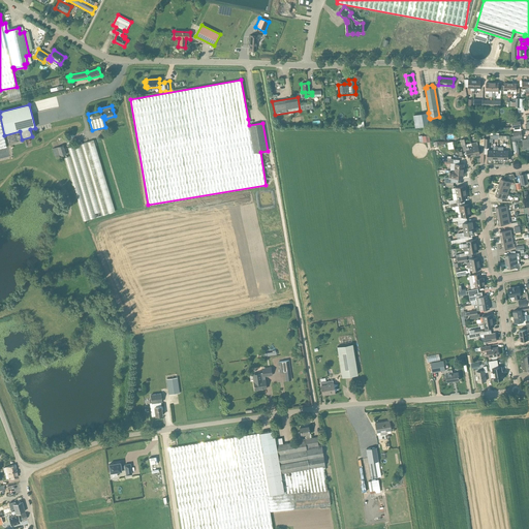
[(520,121),(511,122),(512,127),(514,127),(515,131),(521,130),(520,126),(521,126),(520,121)]
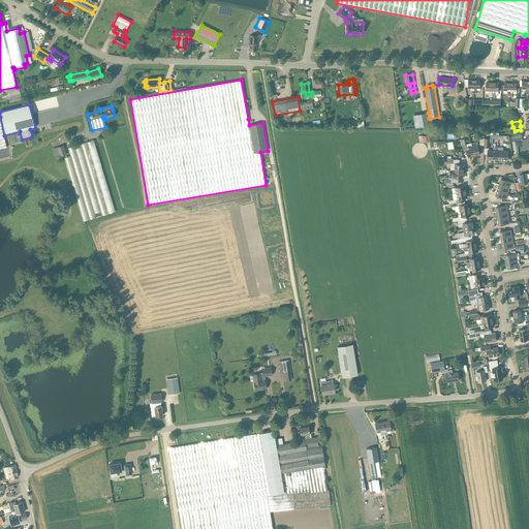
[(510,136),(511,142),(521,141),(521,139),(523,138),(522,131),(512,132),(514,136),(510,136)]
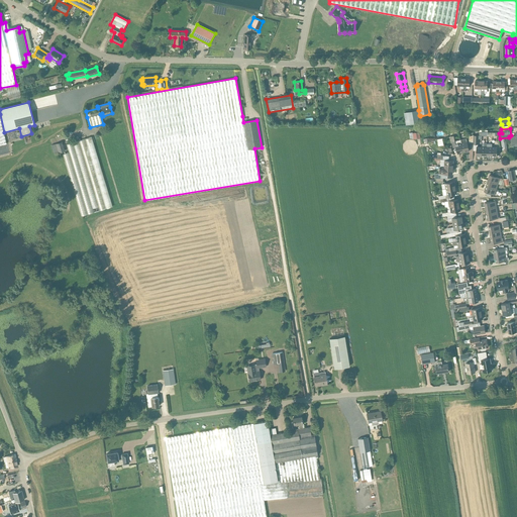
[(455,142),(457,153),(463,152),(460,140),(455,141),(453,135),(450,136),(452,143),(455,142)]
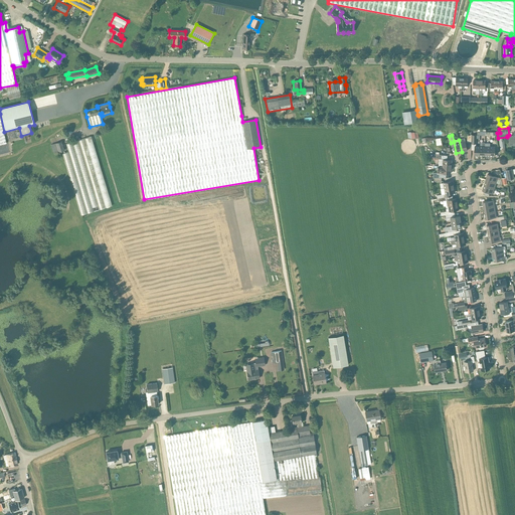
[(66,144),(68,152),(62,154),(80,215),(112,206),(91,136),(66,144)]
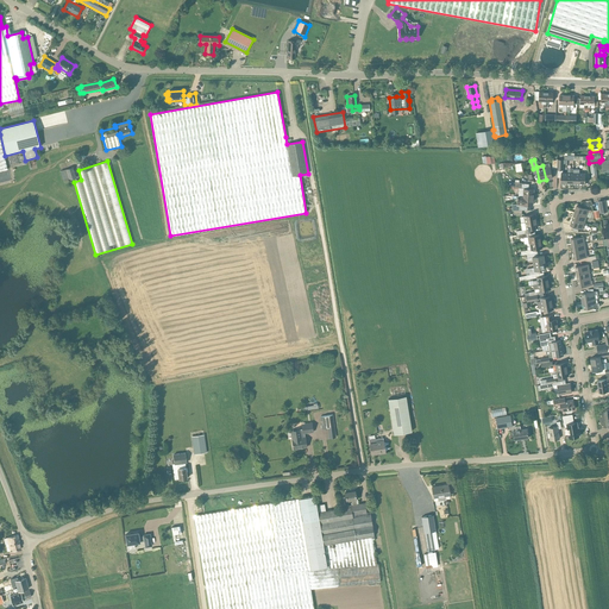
[(542,165),(546,180),(553,179),(550,163),(542,165)]
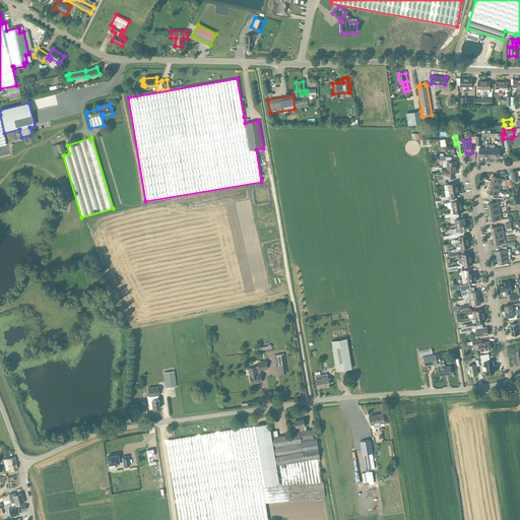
[(52,146),(54,155),(65,151),(63,142),(52,146)]
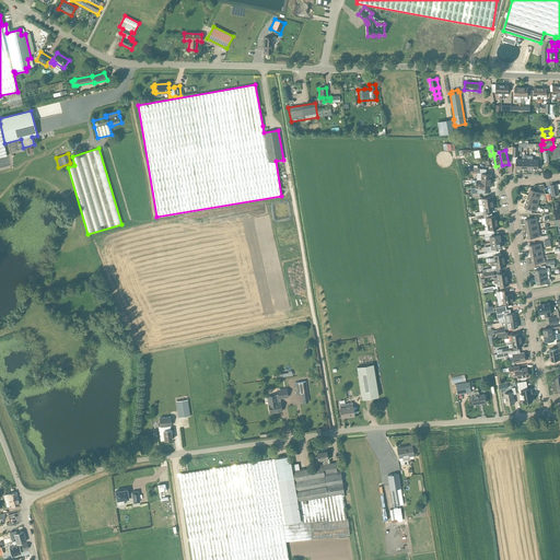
[(477,181),(478,181),(490,182),(491,174),(482,174),(482,173),(480,173),(480,168),(473,167),(473,172),(478,173),(477,181)]
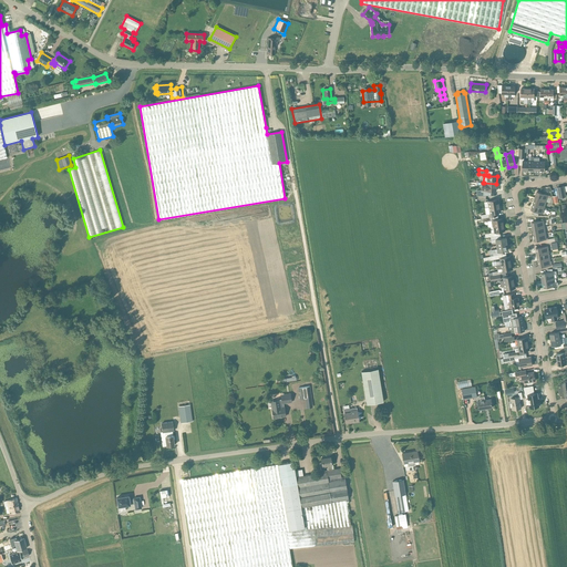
[(496,184),(484,183),(483,191),(477,191),(477,196),(491,195),(491,191),(496,192),(496,184)]
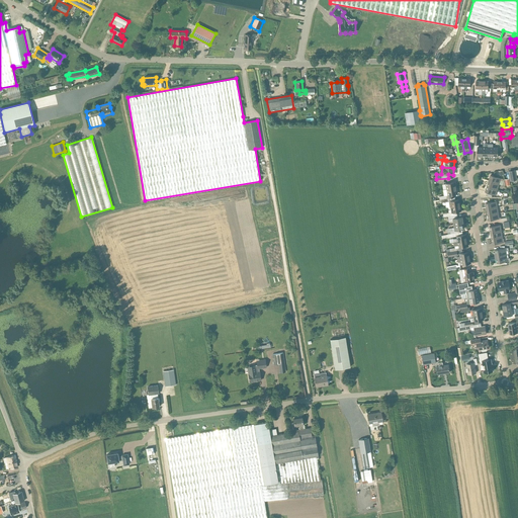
[(515,170),(508,171),(510,181),(517,180),(515,170)]
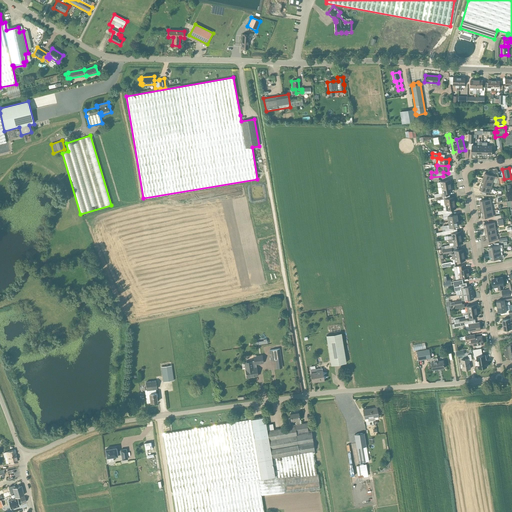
[(485,173),(483,179),(493,182),(495,176),(485,173)]
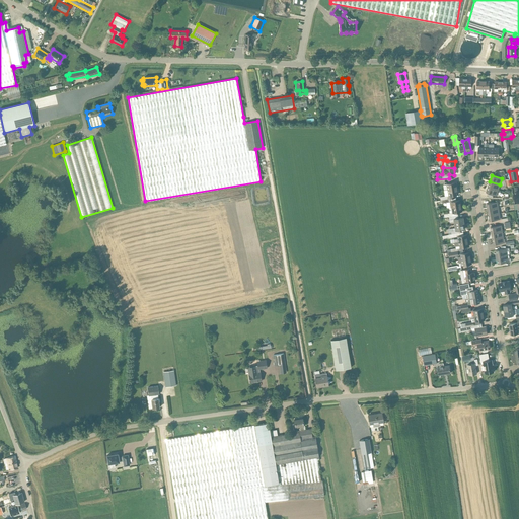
[(490,181),(488,187),(499,190),(500,184),(490,181)]
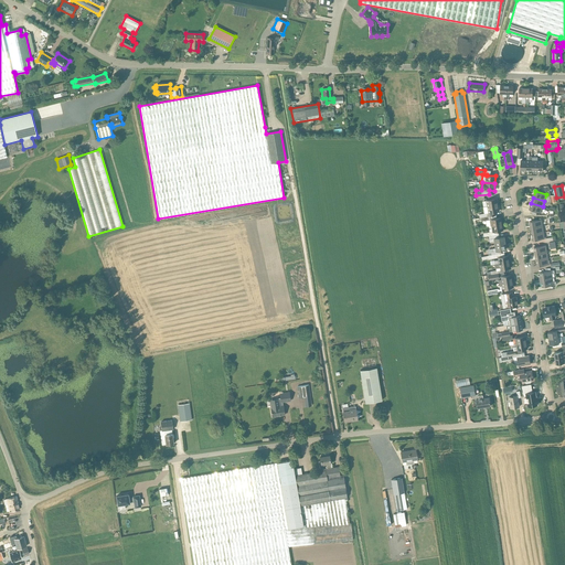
[(541,213),(543,206),(531,203),(529,210),(541,213)]
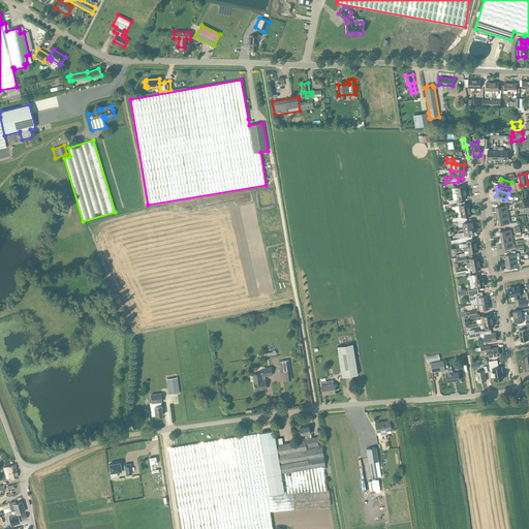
[(448,200),(449,204),(457,203),(464,201),(463,198),(467,197),(466,192),(457,193),(457,199),(458,199),(448,200)]
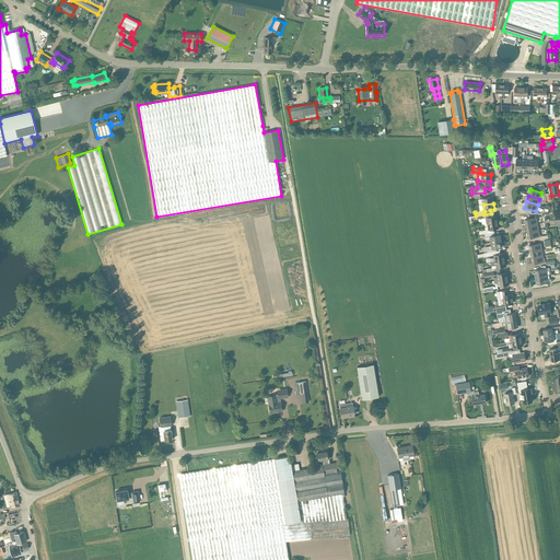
[(493,229),(499,229),(498,222),(487,224),(488,230),(479,232),(480,234),(485,234),(494,232),(493,229)]
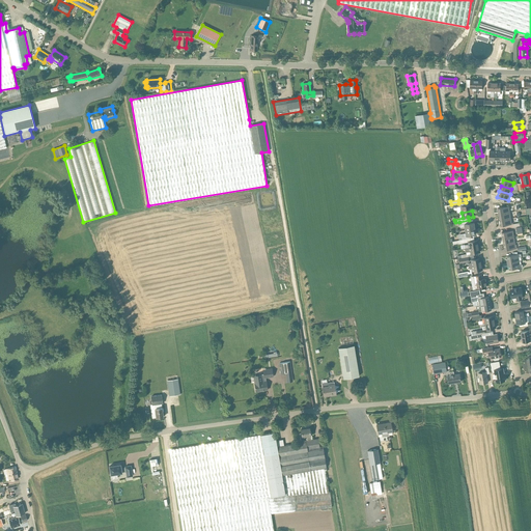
[(466,229),(475,228),(474,222),(469,223),(469,220),(459,222),(460,228),(465,227),(466,229)]
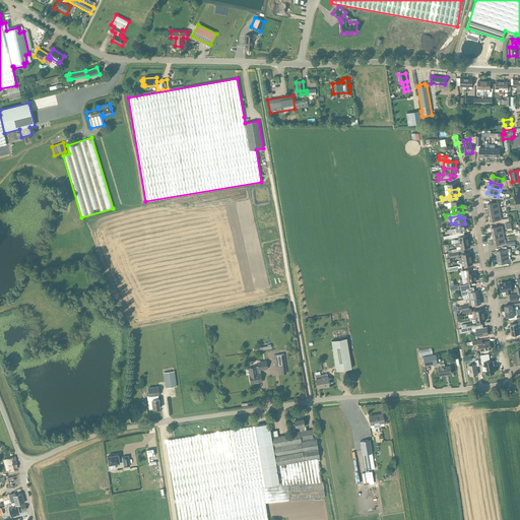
[(466,230),(465,223),(456,224),(456,229),(452,229),(453,235),(456,234),(458,234),(458,231),(466,230)]
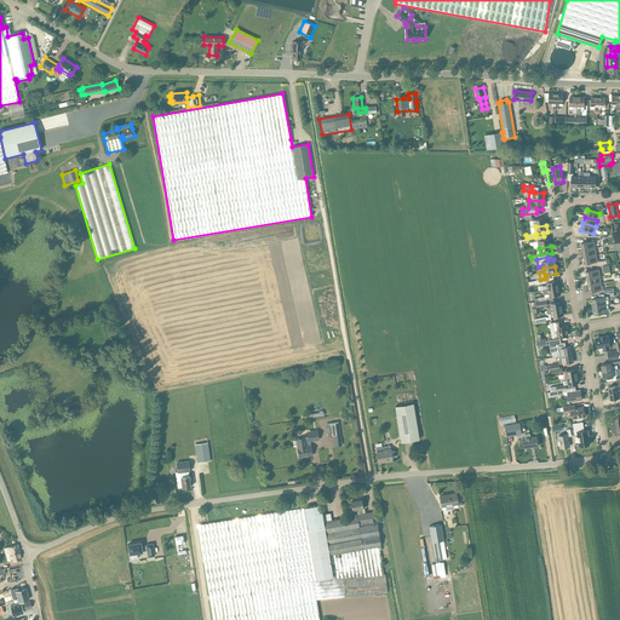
[(561,294),(560,287),(543,291),(544,297),(538,298),(539,298),(534,299),(535,303),(535,302),(555,299),(555,296),(561,294)]
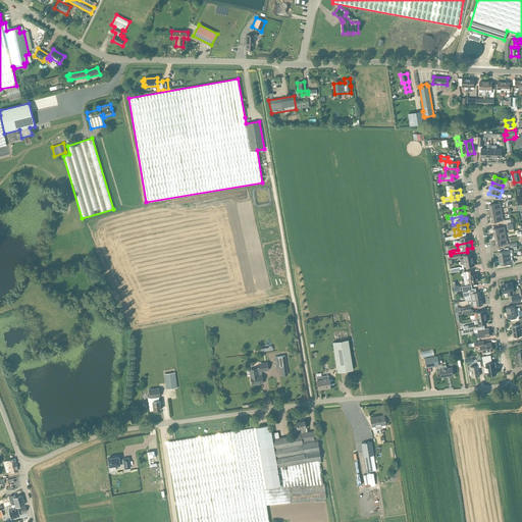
[(510,254),(513,253),(512,250),(509,251),(509,250),(499,252),(500,259),(510,257),(510,254)]
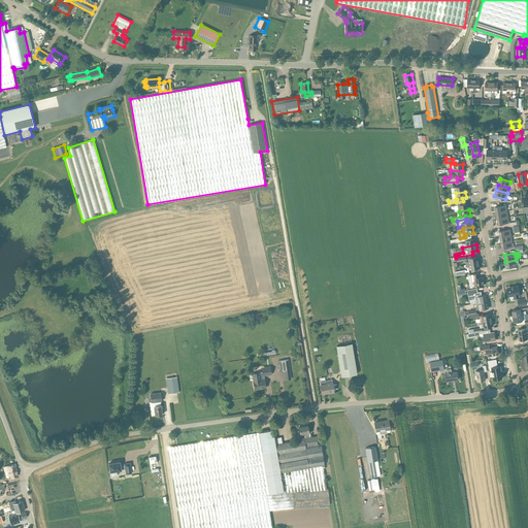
[(466,262),(466,265),(480,263),(479,257),(473,258),(472,255),(456,257),(457,262),(467,260),(466,259),(468,259),(468,261),(466,262)]
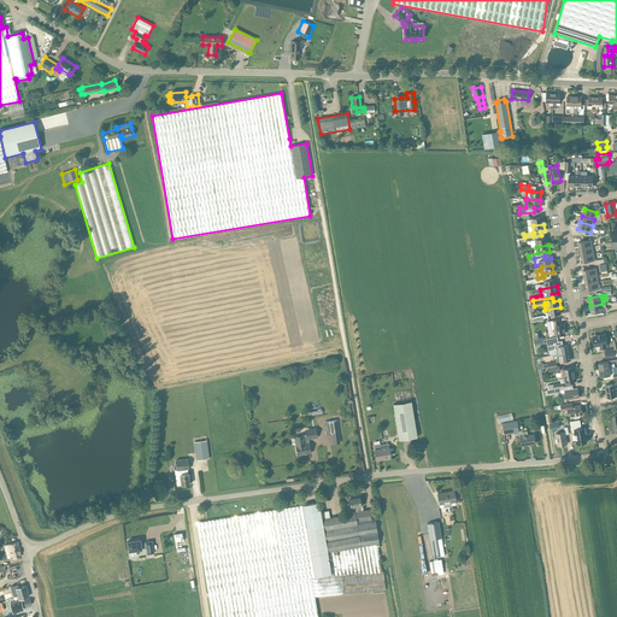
[(591,306),(592,313),(604,311),(607,311),(607,307),(604,307),(603,304),(591,306)]
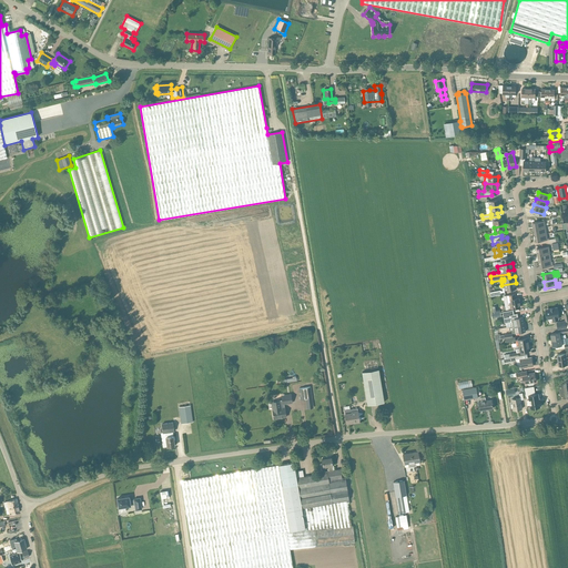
[(511,308),(520,307),(519,297),(516,298),(516,294),(506,295),(509,310),(511,308)]
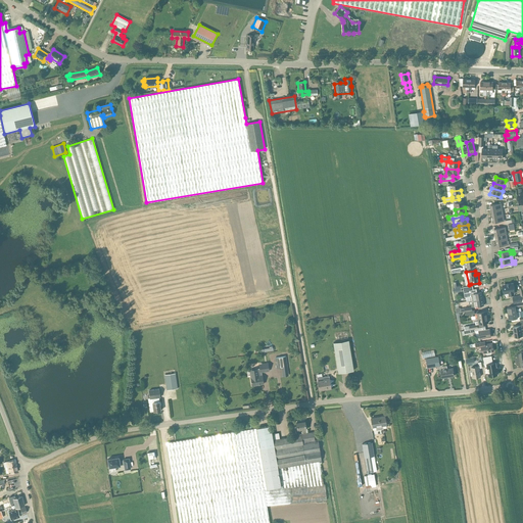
[(509,293),(509,295),(514,294),(514,292),(515,292),(513,283),(503,285),(504,293),(509,293)]
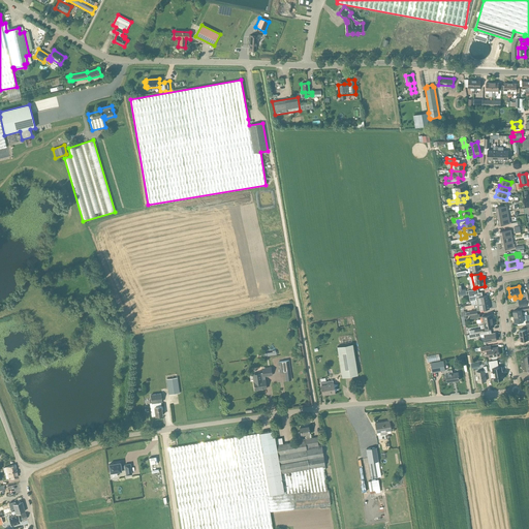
[(478,304),(489,302),(487,296),(483,297),(483,292),(478,292),(478,289),(470,290),(471,290),(471,293),(471,298),(472,298),(473,301),(477,300),(478,304)]
